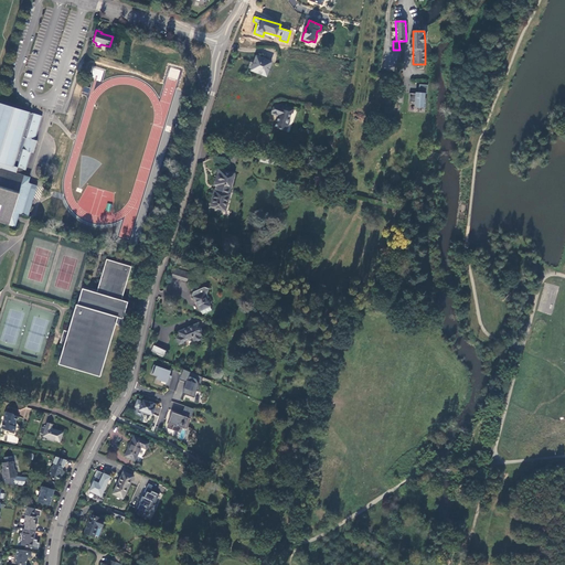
[(255,55),(249,71),(267,77),(273,61),(255,55)]
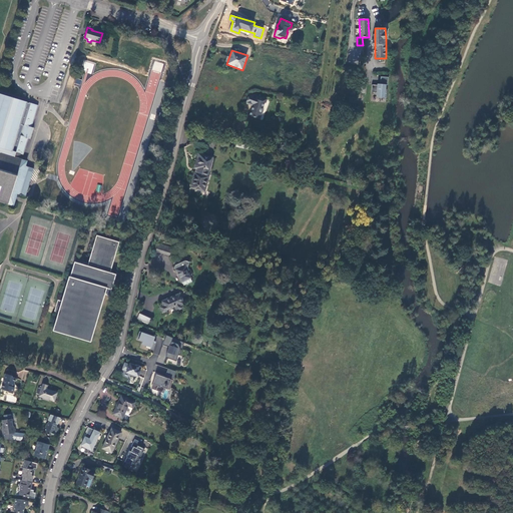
[(381,76),(380,84),(386,84),(388,85),(389,77),(381,76)]
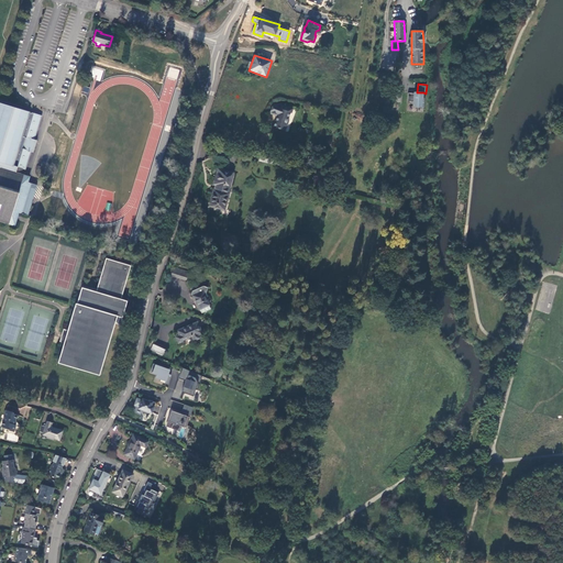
[(423,107),(424,98),(423,98),(423,92),(417,92),(416,94),(408,92),(408,101),(414,101),(414,106),(423,107)]
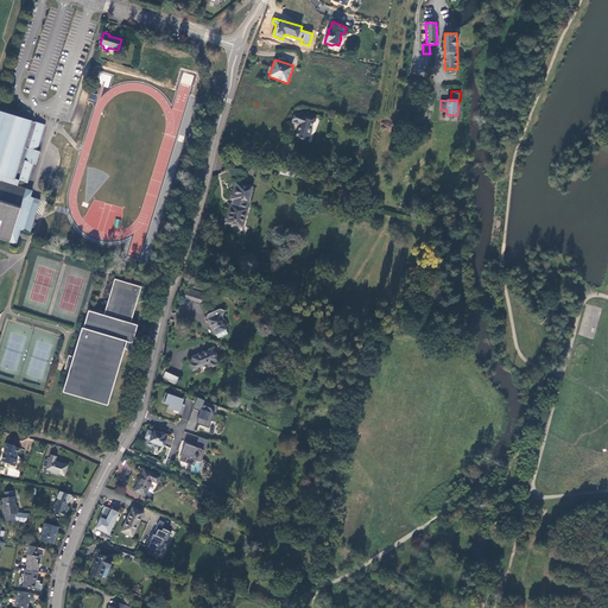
[(0,236),(16,242),(20,229),(31,233),(42,200),(30,196),(31,191),(23,189),(24,185),(23,184),(24,182),(25,182),(29,183),(30,178),(26,177),(29,172),(31,173),(35,164),(36,164),(40,151),(38,151),(40,141),(38,141),(39,135),(43,137),(46,125),(35,122),(0,112),(0,236)]
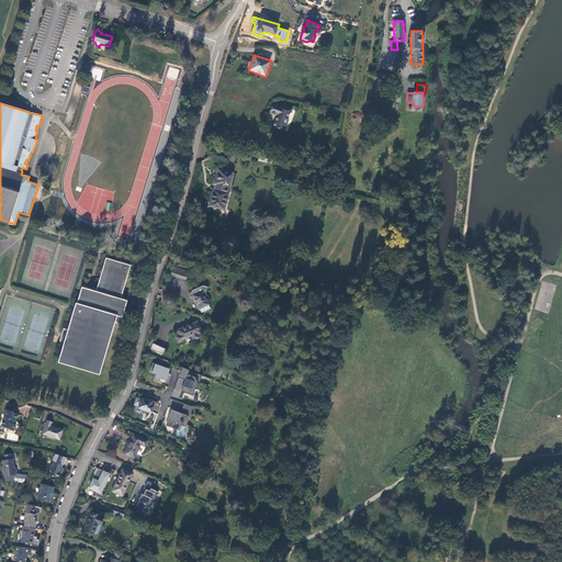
[(269,113),(277,116),(273,126),(281,130),(284,128),(285,124),(287,124),(288,123),(289,122),(289,120),(289,119),(288,119),(290,113),(291,113),(293,109),(284,105),(283,108),(276,104),(272,107),(269,113)]
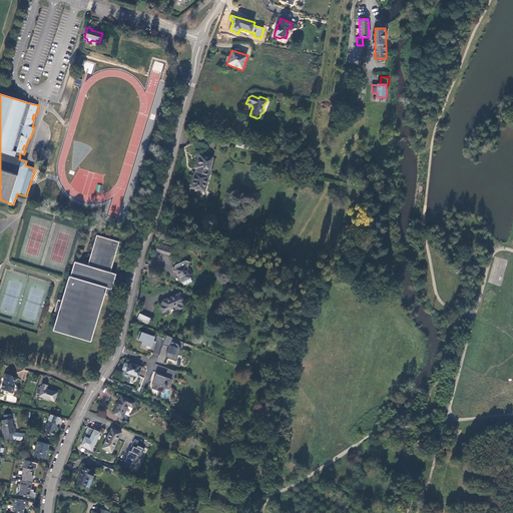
[(235,146),(264,151),(265,146),(236,140),(235,146)]
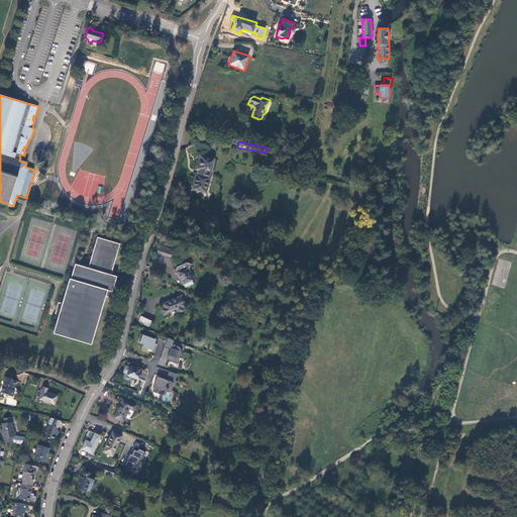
[(210,178),(215,159),(200,154),(196,169),(198,170),(197,174),(196,174),(192,190),(206,193),(210,178)]
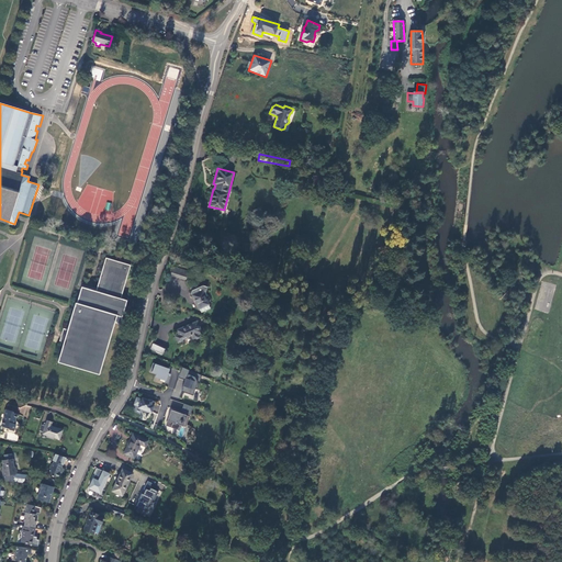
[(99,288),(93,287),(92,289),(89,288),(90,285),(85,283),(71,329),(65,327),(63,335),(62,340),(67,343),(62,361),(99,372),(114,322),(122,324),(128,300),(122,299),(132,266),(108,258),(99,288)]
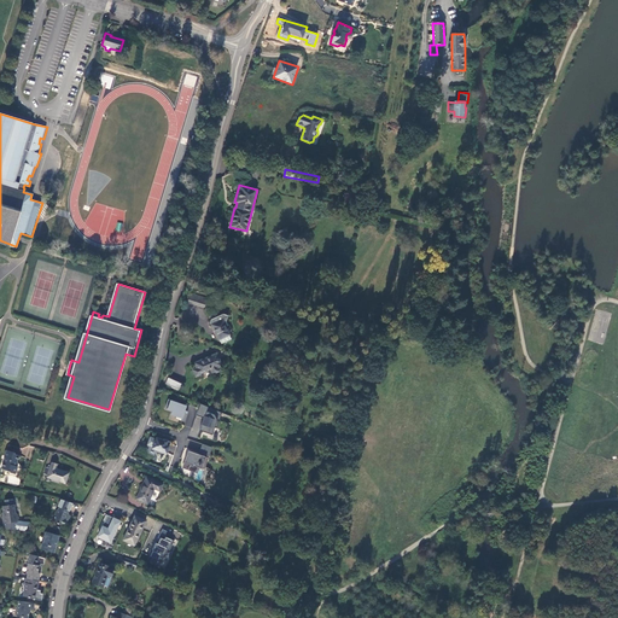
[(208,298),(191,293),(188,302),(204,308),(208,298)]
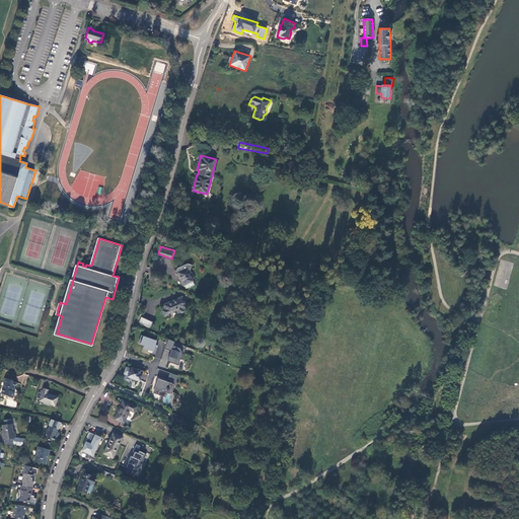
[(192,265),(188,264),(177,268),(176,272),(178,273),(184,285),(187,288),(195,285),(193,281),(194,281),(190,274),(192,273),(191,271),(192,265)]
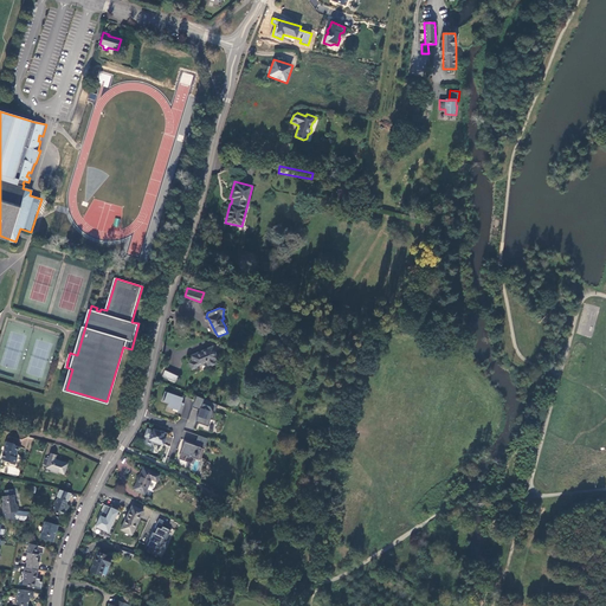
[(213,347),(191,356),(193,361),(189,362),(192,369),(198,367),(198,366),(207,362),(208,367),(216,363),(214,360),(218,359),(213,347)]
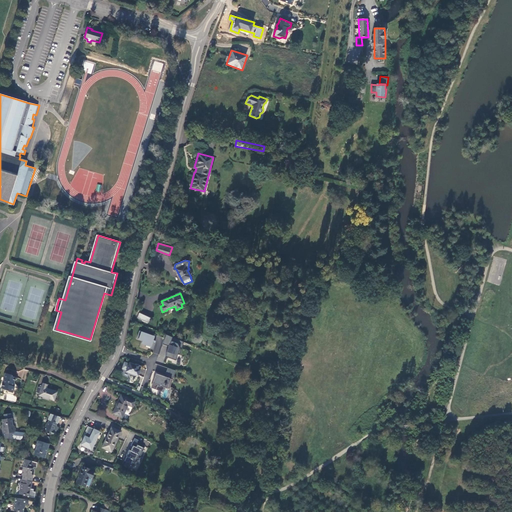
[(152,316),(141,311),(138,317),(148,322),(152,316)]
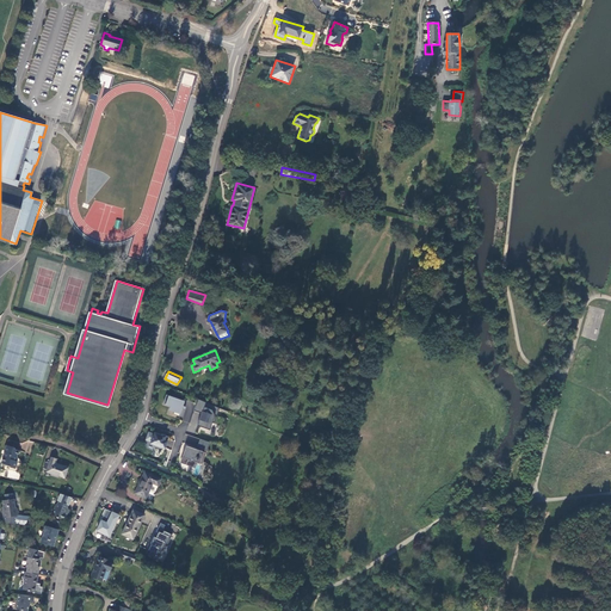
[(184,401),(166,394),(164,403),(170,406),(168,409),(174,412),(173,414),(180,417),(184,408),(181,408),(184,401)]
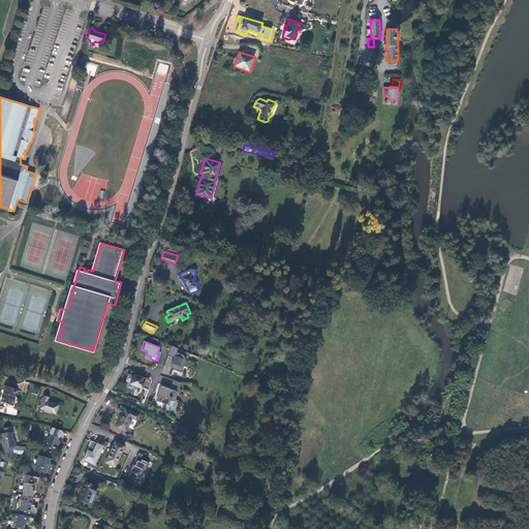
[(190,353),(172,345),(168,355),(175,358),(172,368),(182,372),(184,366),(186,366),(190,353)]
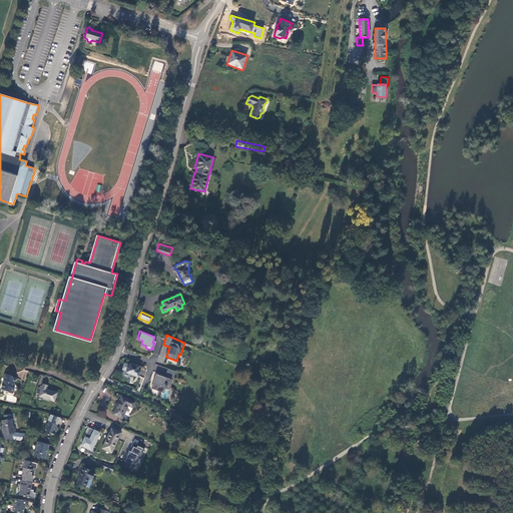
[(136,376),(138,377),(142,367),(136,365),(135,366),(132,364),(132,365),(130,364),(129,365),(124,363),(122,369),(127,371),(126,372),(131,374),(130,375),(135,377),(136,376)]
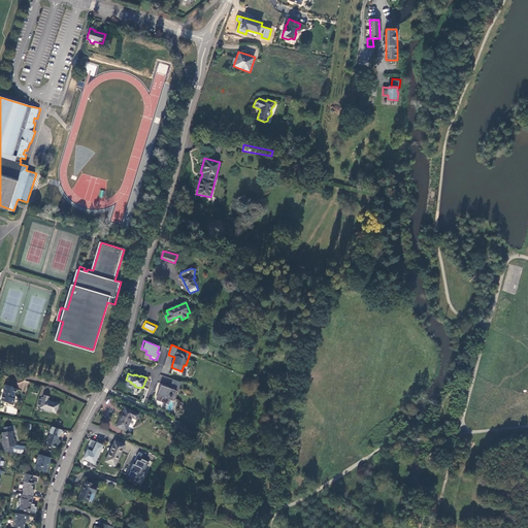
[(11,387),(4,385),(3,390),(3,392),(1,400),(6,402),(6,403),(12,405),(14,398),(12,398),(13,395),(14,394),(15,390),(11,388),(11,387)]
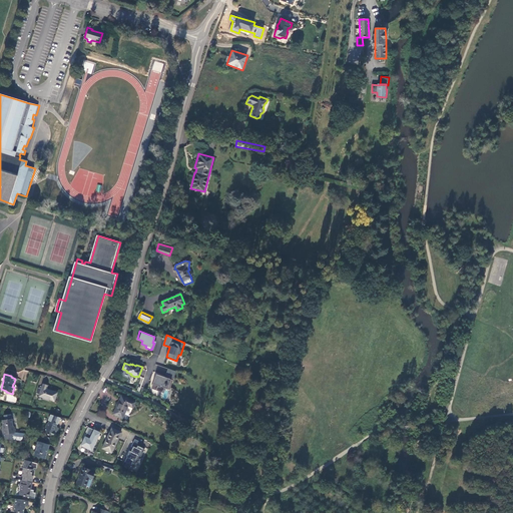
[(160,375),(156,374),(152,385),(157,387),(156,390),(164,393),(165,388),(170,390),(174,378),(169,377),(168,378),(160,375)]
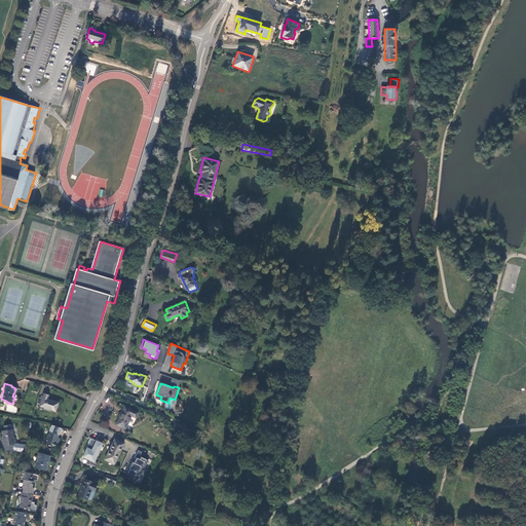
[(40,405),(40,407),(55,412),(59,403),(47,399),(48,396),(44,395),(42,399),(40,399),(38,404),(40,405)]
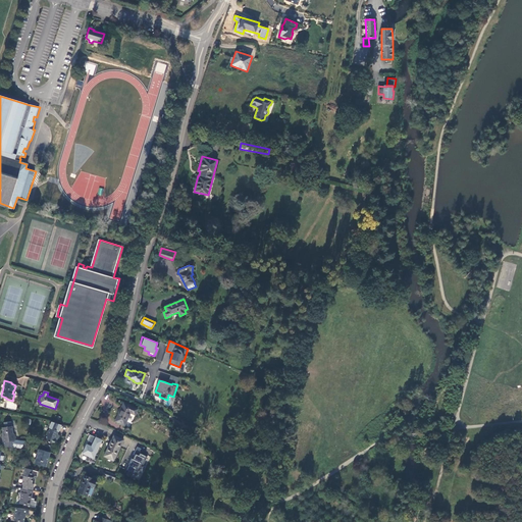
[(138,409),(124,403),(115,421),(124,425),(131,413),(136,415),(138,409)]
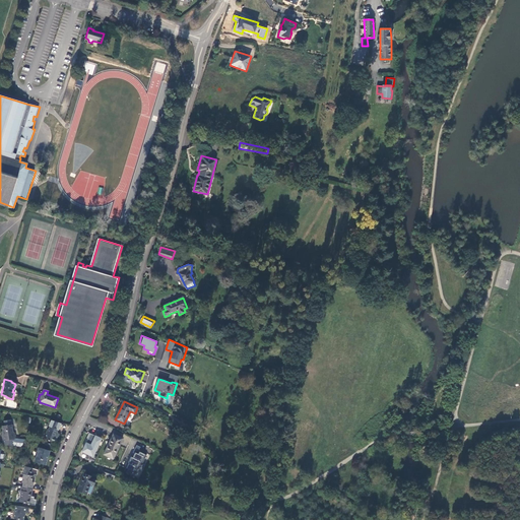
[(169,407),(177,412),(180,407),(172,403),(169,407)]
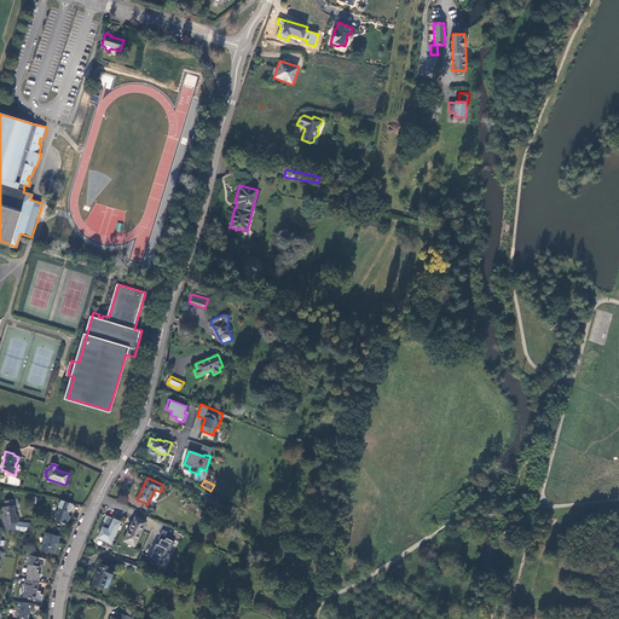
[(5,505),(3,507),(4,518),(3,519),(4,524),(3,528),(16,531),(17,522),(18,521),(18,515),(16,513),(15,504),(12,504),(11,499),(5,499),(5,505)]
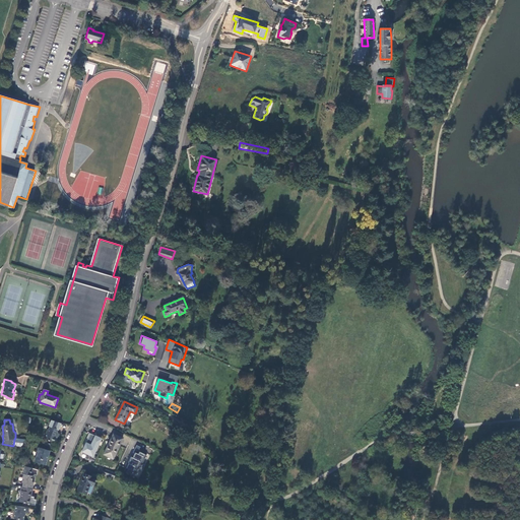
[(57,433),(60,424),(50,421),(49,426),(48,430),(46,434),(46,435),(45,438),(48,440),(48,441),(53,443),(54,439),(56,440),(59,434),(57,433)]
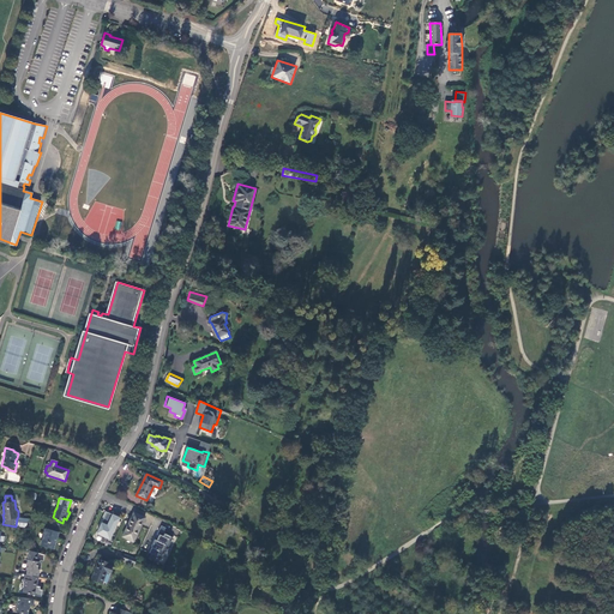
[(104,523),(101,522),(96,534),(112,541),(121,517),(106,511),(102,519),(106,521),(104,523)]
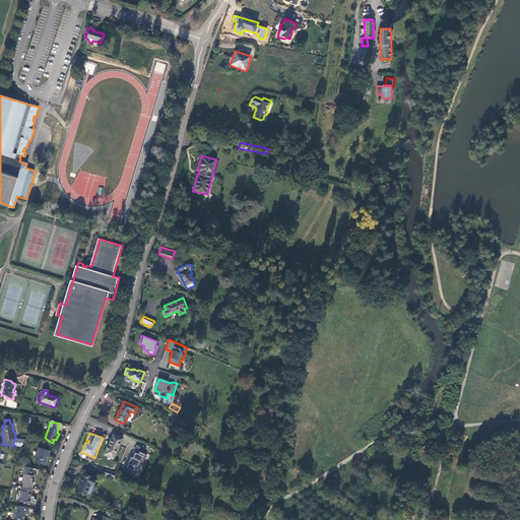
[(113,459),(123,438),(114,434),(104,454),(113,459)]
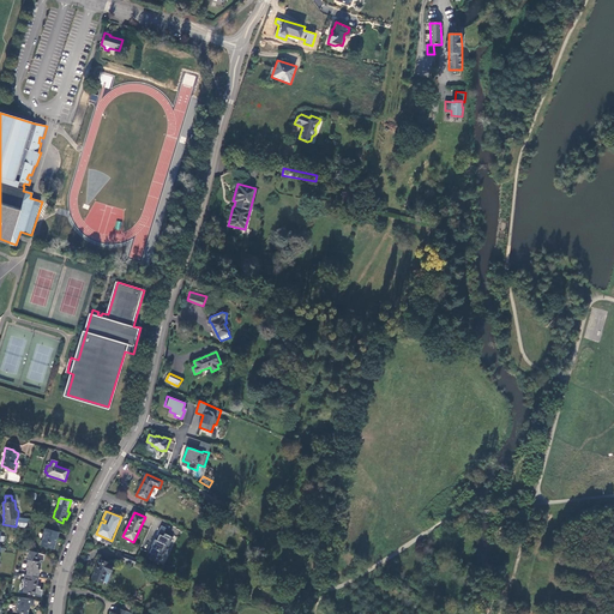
[(163,565),(174,537),(164,534),(167,528),(160,525),(148,559),(163,565)]
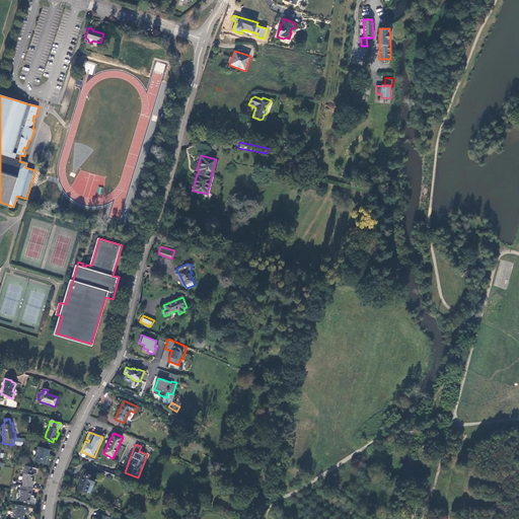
[(47,458),(49,449),(39,447),(38,451),(36,455),(34,461),(46,464),(48,458),(47,458)]
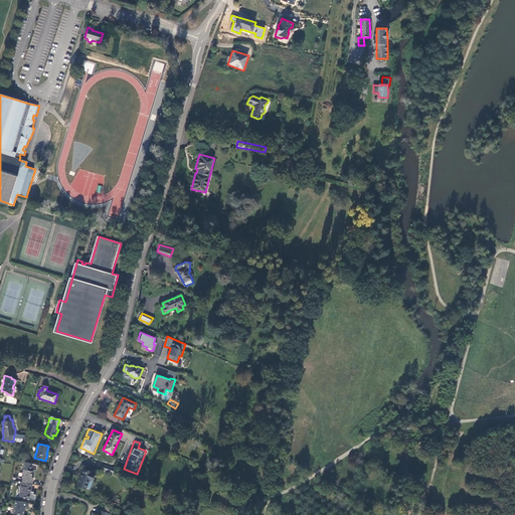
[(36,470),(37,465),(24,462),(21,478),(22,478),(22,482),(31,484),(32,480),(30,479),(32,471),(34,470),(36,470)]
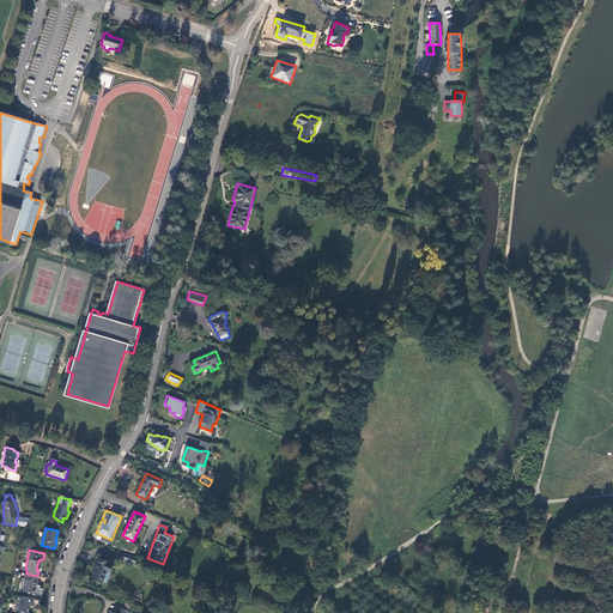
[(99,558),(92,576),(103,580),(107,570),(111,571),(114,564),(109,563),(110,562),(99,558)]
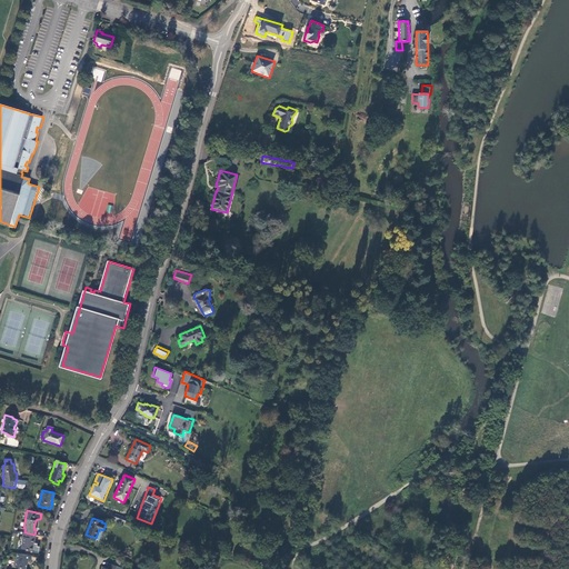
[(25,532),(22,531),(22,537),(23,537),(21,548),(31,550),(31,551),(38,552),(39,546),(37,546),(37,543),(33,542),(35,535),(25,532)]
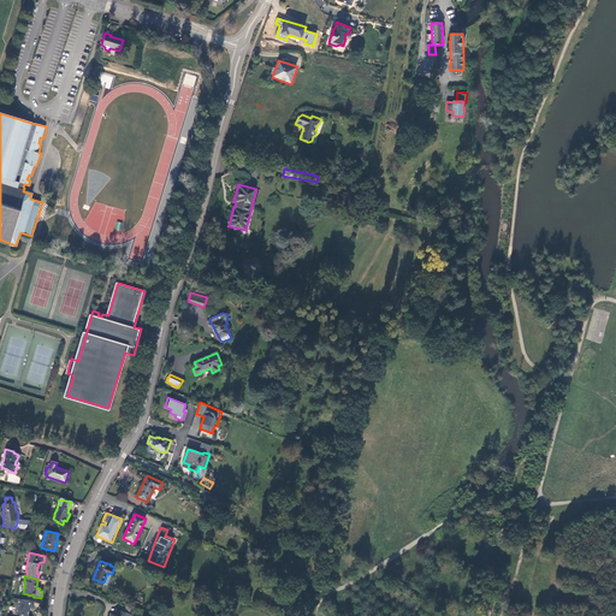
[(34,602),(18,598),(18,599),(17,612),(21,614),(25,615),(28,615),(30,605),(34,606),(34,602)]
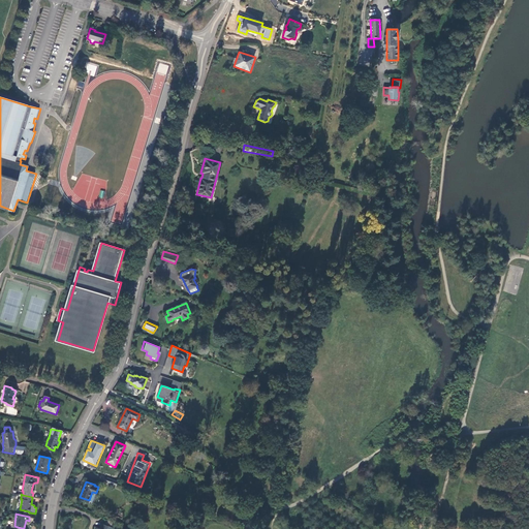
[(116,523),(106,520),(104,525),(114,528),(116,523)]
